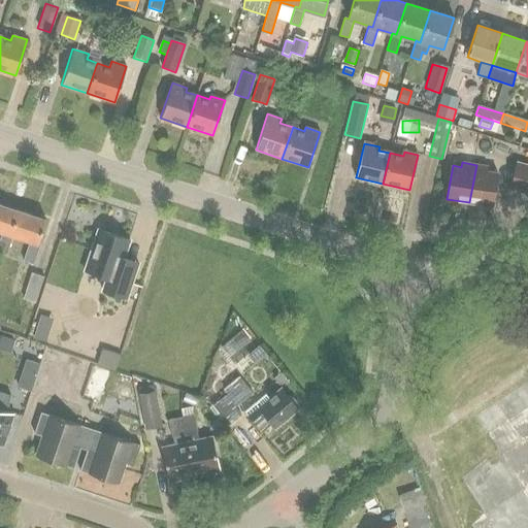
[(527,166),(519,164),(510,189),(527,195),(527,166)]
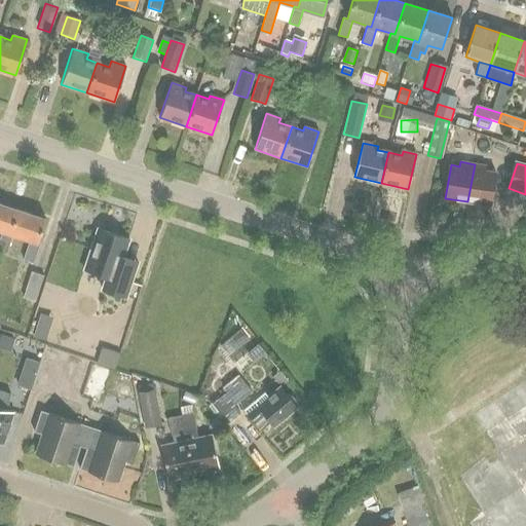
[(475,164),(467,201),(491,205),(497,174),(485,172),(486,166),(475,164)]
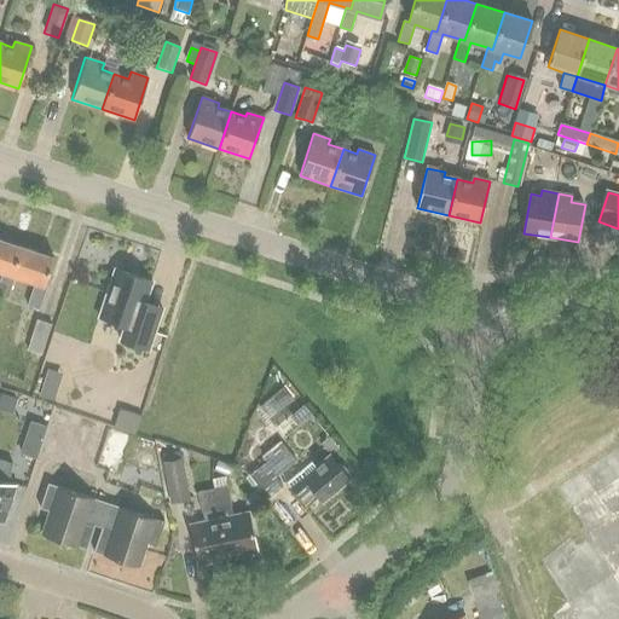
[(125,327),(120,341),(149,351),(162,310),(145,304),(152,282),(115,270),(99,318),(125,327)]
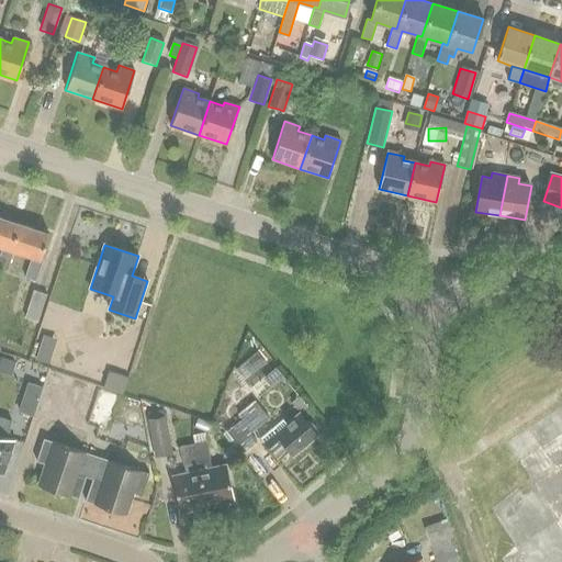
[(31,276),(41,279),(48,260),(38,256),(31,276)]
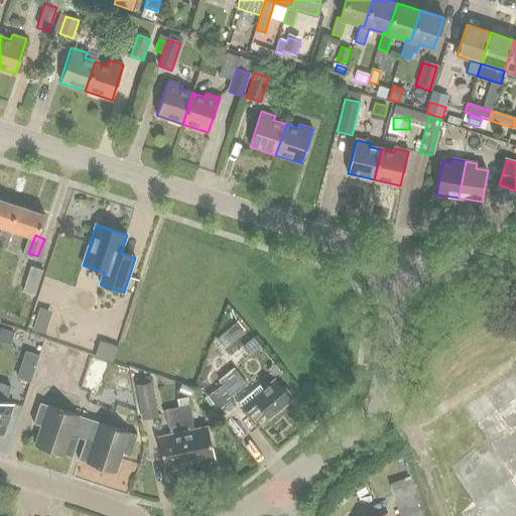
[(40,294),(48,270),(33,265),(26,289),(40,294)]
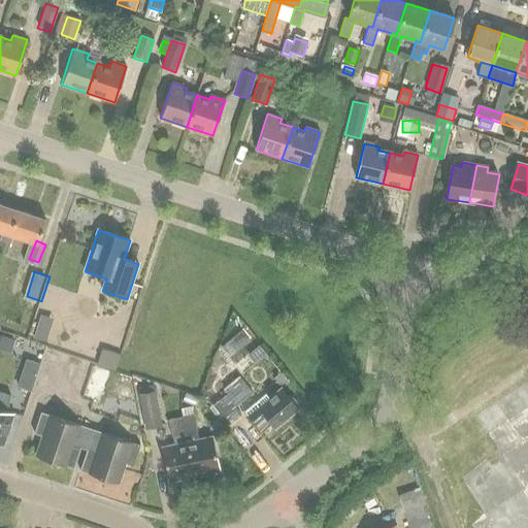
[(38,327),(34,338),(45,342),(50,331),(38,327)]
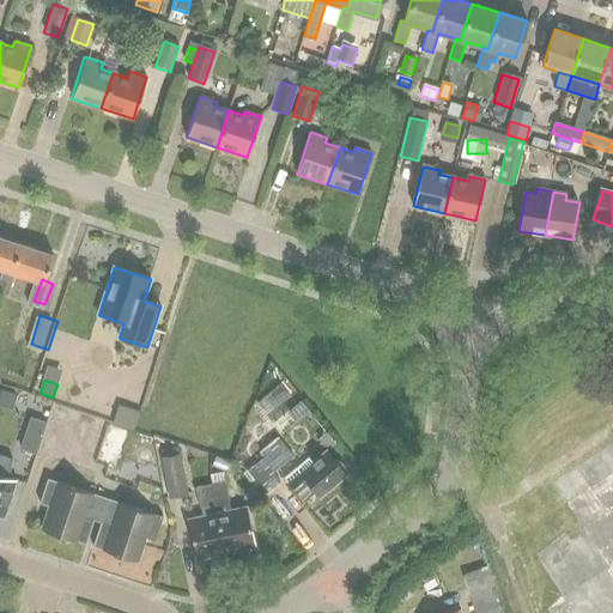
[(0,389),(0,407),(12,411),(17,395),(0,389)]
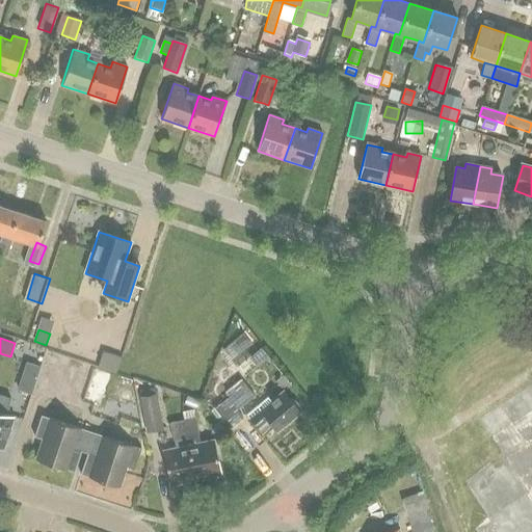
[(249,357),(257,366),(267,357),(260,348),(249,357)]
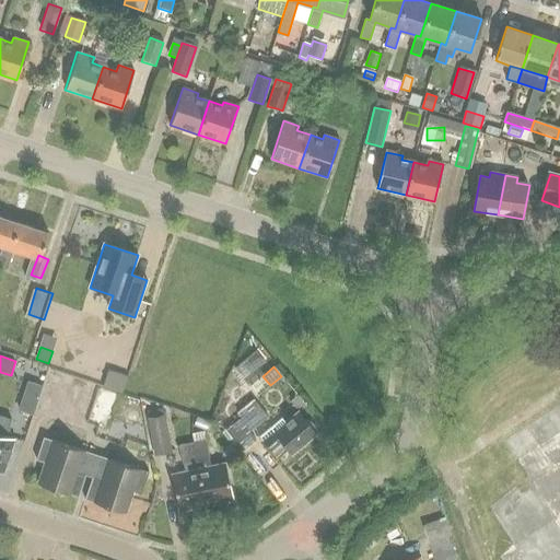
[(106,372),(101,388),(121,396),(127,378),(106,372)]
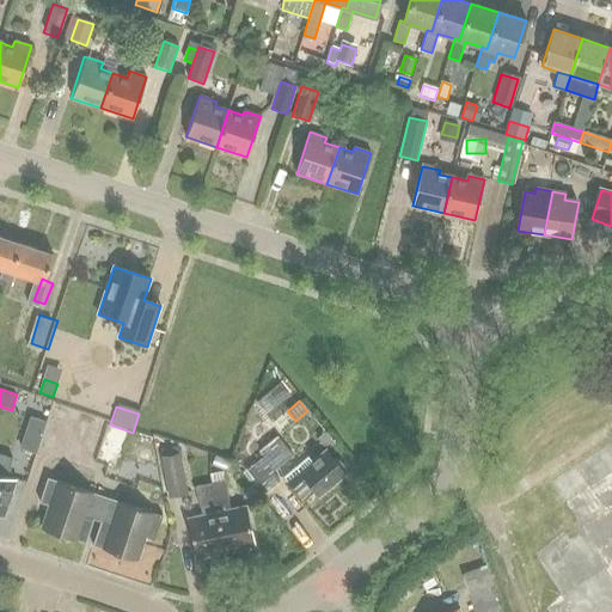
[(283,430),(295,421),(287,411),(275,421),(283,430)]
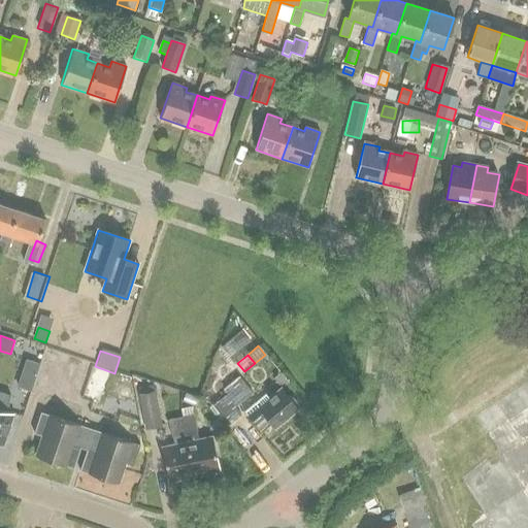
[(25,368),(19,388),(31,392),(38,373),(25,368)]
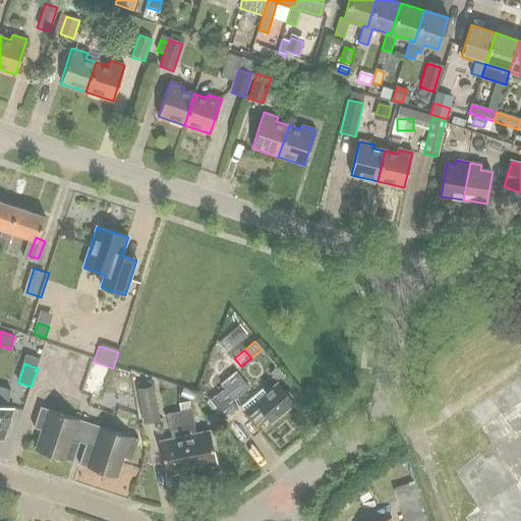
[(211,397),(209,398),(210,399),(210,400),(225,419),(238,409),(231,401),(234,399),(238,396),(238,397),(249,388),(235,371),(221,384),(224,388),(225,389),(223,391),(222,390),(212,399),(212,398),(211,397)]
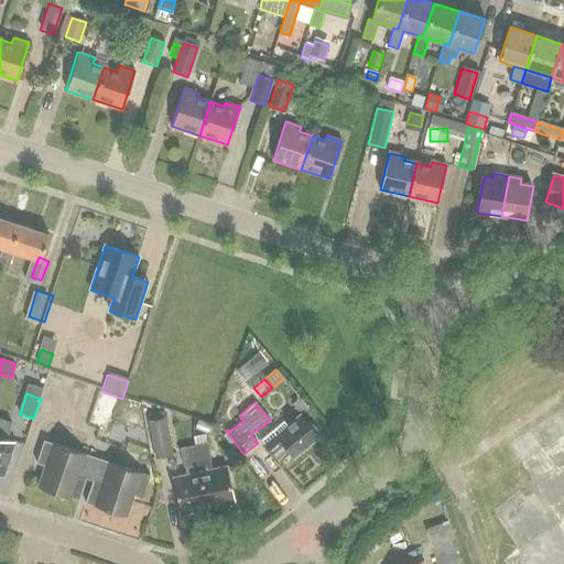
[(161,412),(145,415),(153,456),(169,453),(161,412)]
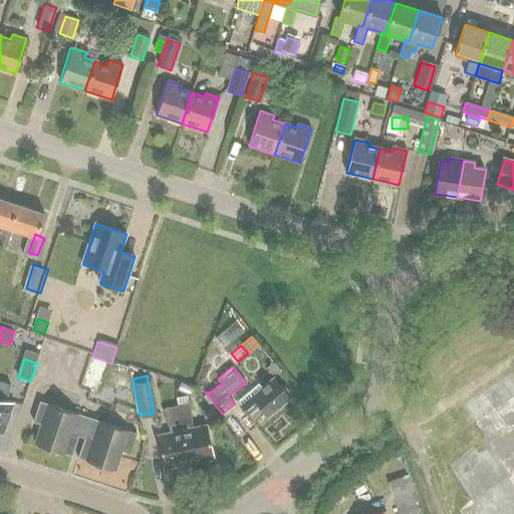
[(236,401),(252,421),(261,414),(264,417),(288,398),(286,396),(287,393),(282,388),(280,388),(271,377),(260,388),(257,382),(236,401)]
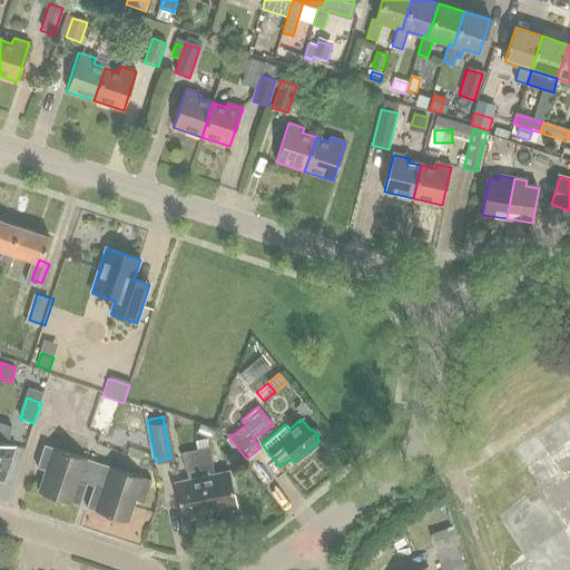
[(6,442),(11,426),(0,422),(0,479),(1,480),(8,460),(11,459),(16,445),(6,442)]
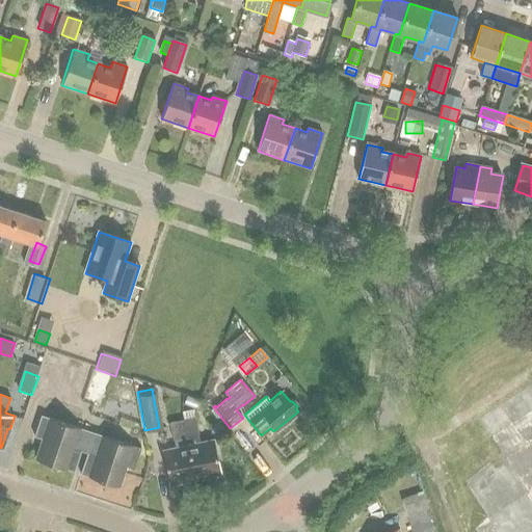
[(42,415),(34,436),(43,440),(35,459),(53,466),(67,424),(42,415)]
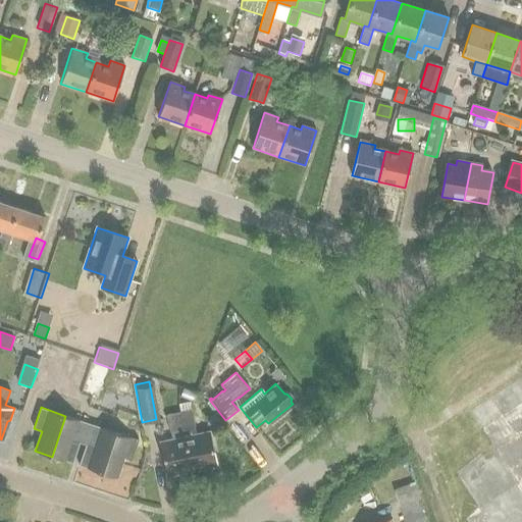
[(177,412),(191,468),(201,466),(202,469),(212,467),(211,464),(214,463),(208,431),(195,434),(193,426),(194,425),(191,410),(177,412)]
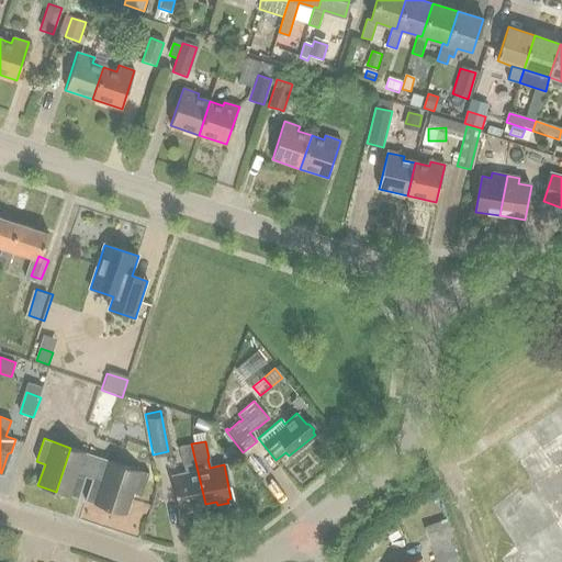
[(192,506),(205,504),(191,444),(179,447),(182,464),(183,464),(186,473),(170,476),(178,510),(182,509),(183,513),(192,510),(192,506)]
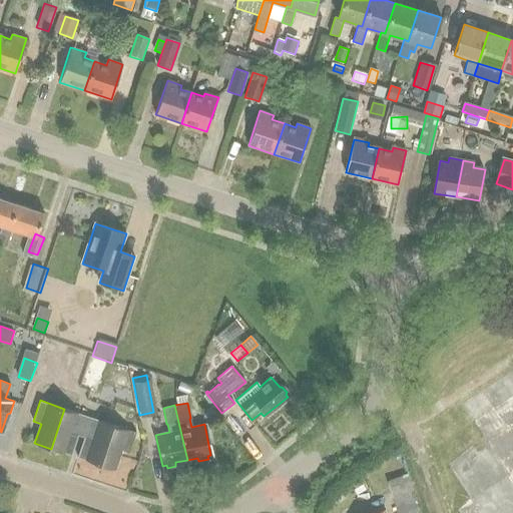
[(64,409),(51,449),(71,456),(85,416),(64,409)]
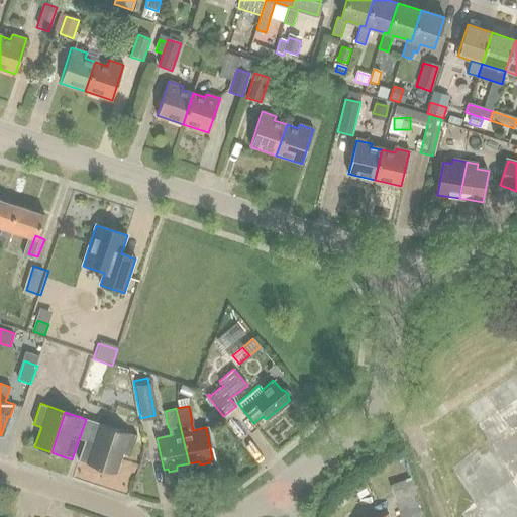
[(92,420),(78,461),(99,469),(112,427),(92,420)]
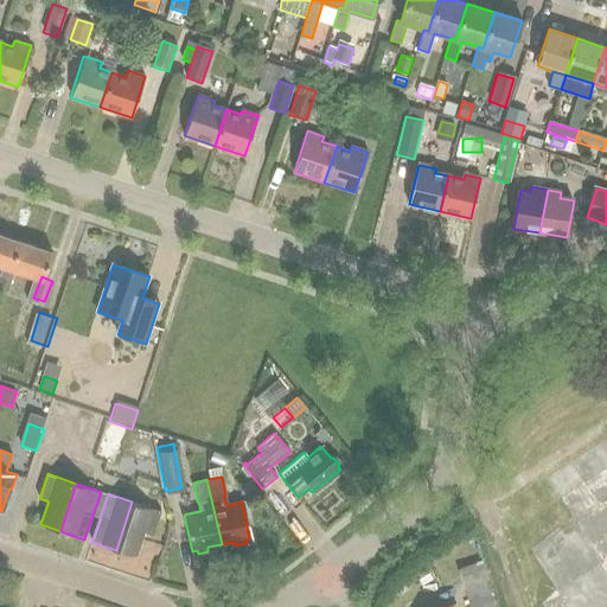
[(132,502),(116,550),(135,556),(144,532),(153,536),(161,512),(132,502)]
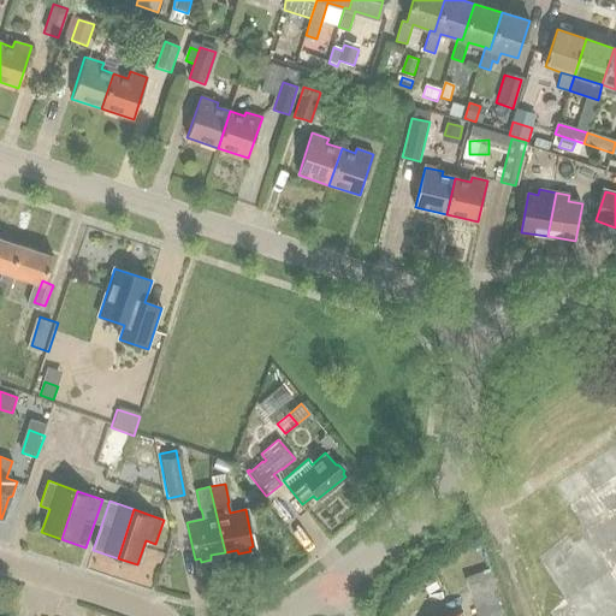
[(472,597),(478,615),(503,615),(495,590),(472,597)]
